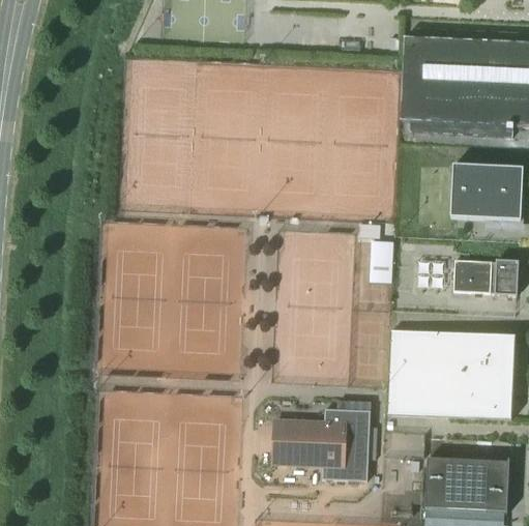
[(404,36),(401,120),(411,120),(410,130),(513,136),(513,125),(528,125),(528,31),(415,27),(415,36),(404,36)]
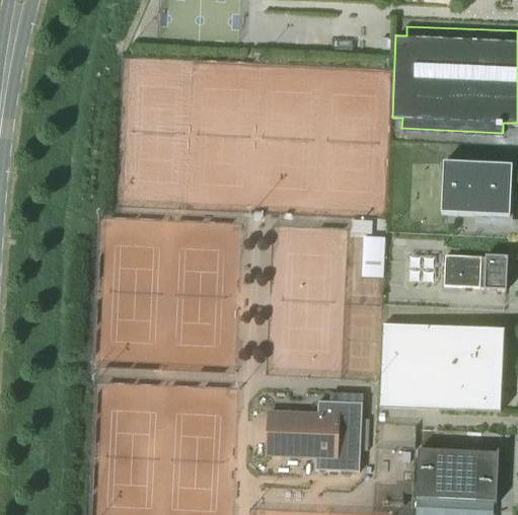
[(395,158),(393,210),(510,215),(513,164),(395,158)]
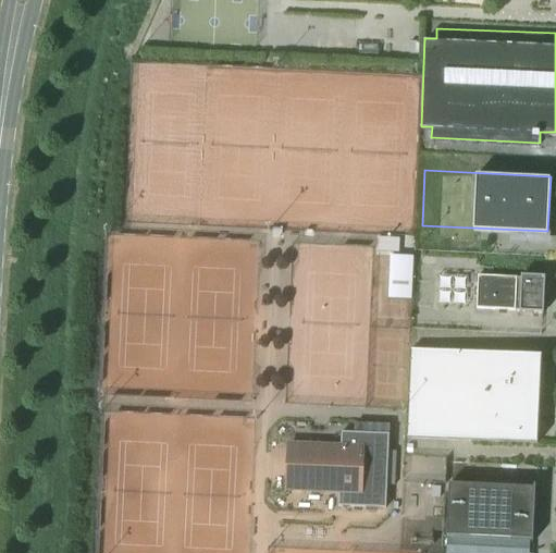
[(400,234),(380,233),(379,243),(379,248),(399,249),(399,244),(400,234)]
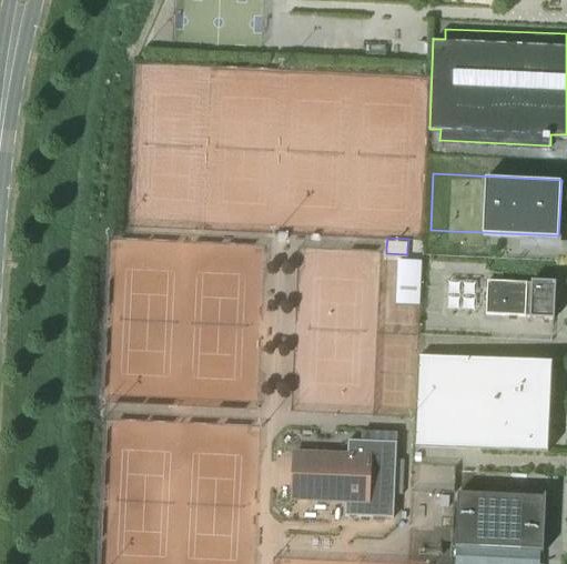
[(419,302),(422,259),(398,258),(397,301),(419,302)]
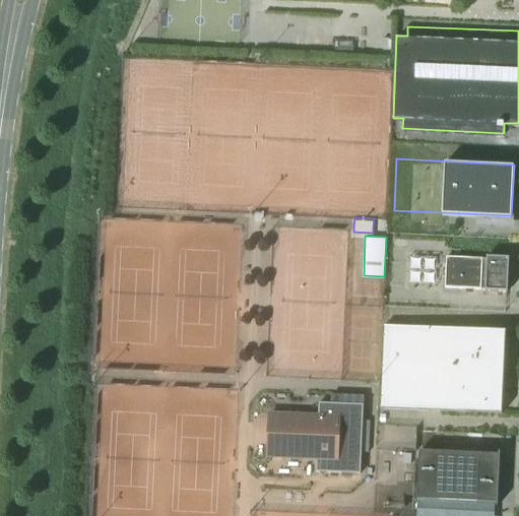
[(509,255),(482,254),(482,256),(447,254),(445,284),(481,286),(481,288),(508,289),(509,255)]
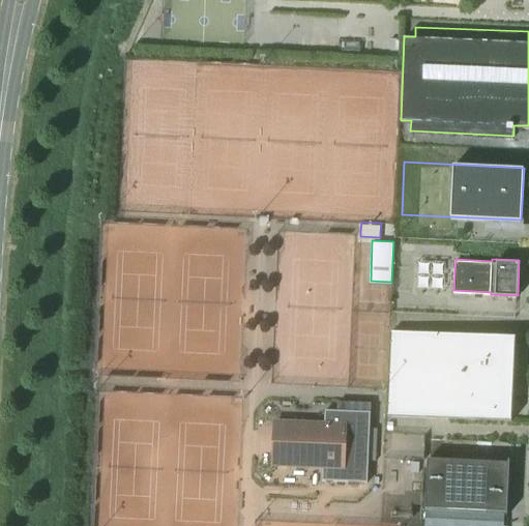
[(516,334),(391,329),(389,387),(387,412),(512,418),(516,334)]
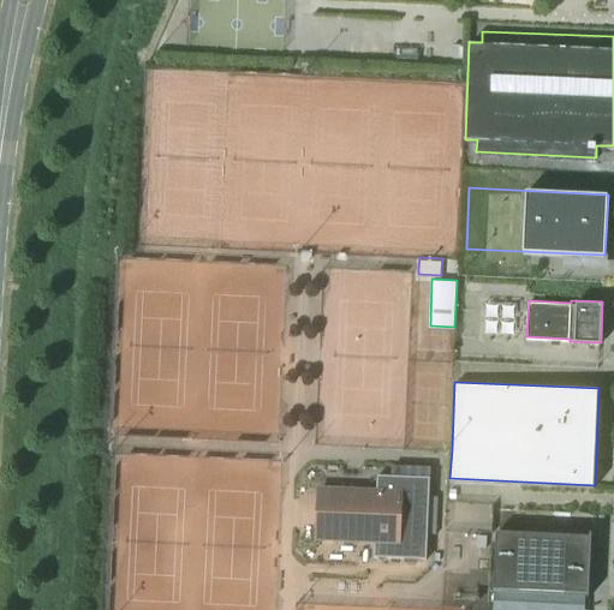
[(392,462),(392,473),(430,474),(431,464),(392,462)]
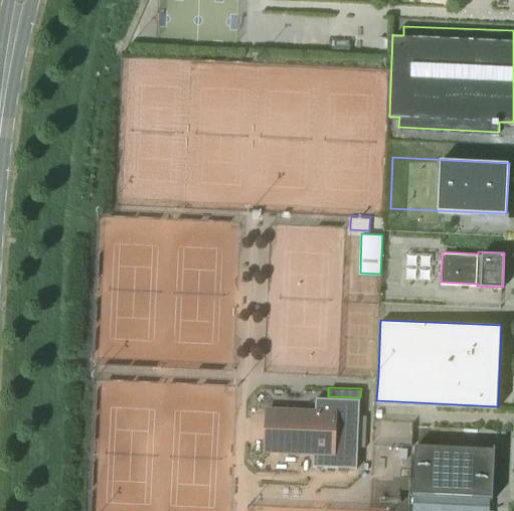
[(357,466),(360,397),(328,396),(316,395),(316,408),(282,406),(276,412),(274,445),(280,451),(314,452),(313,464),(316,465),(320,469),(325,465),(357,466)]
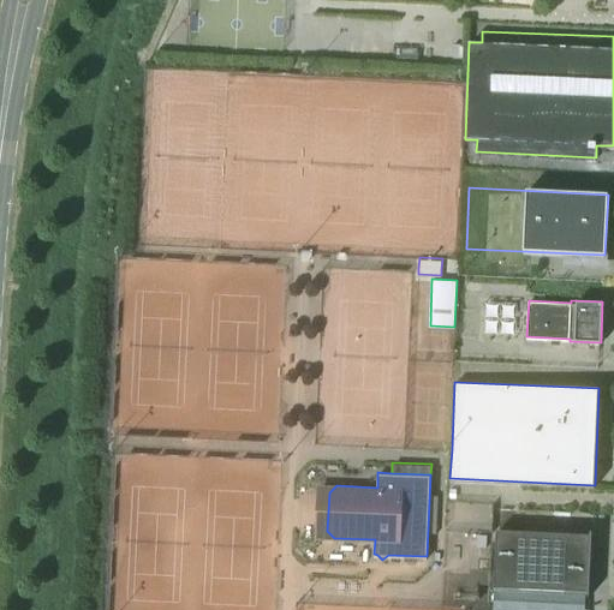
[(437,494),(429,492),(428,531),(436,531),(437,494)]
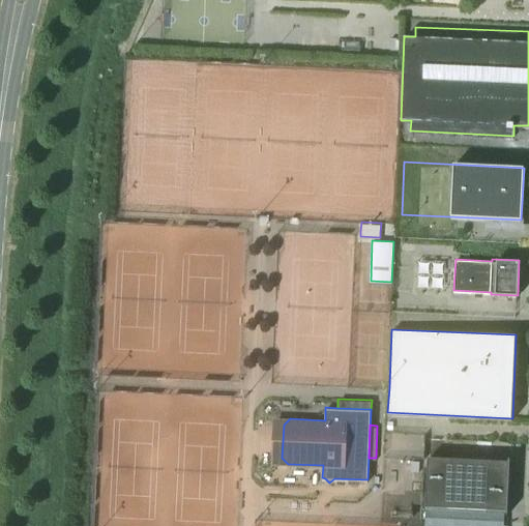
[(508,461),(428,457),(425,506),(505,509),(505,513),(507,513),(510,459),(508,458),(508,461)]
